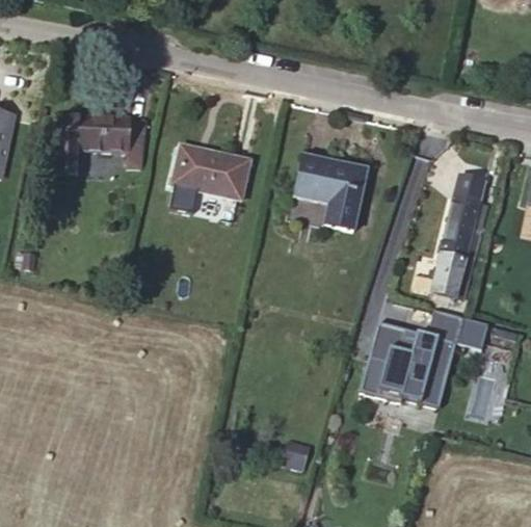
[(0,176),(1,177),(15,113),(1,110),(0,110),(0,176)]
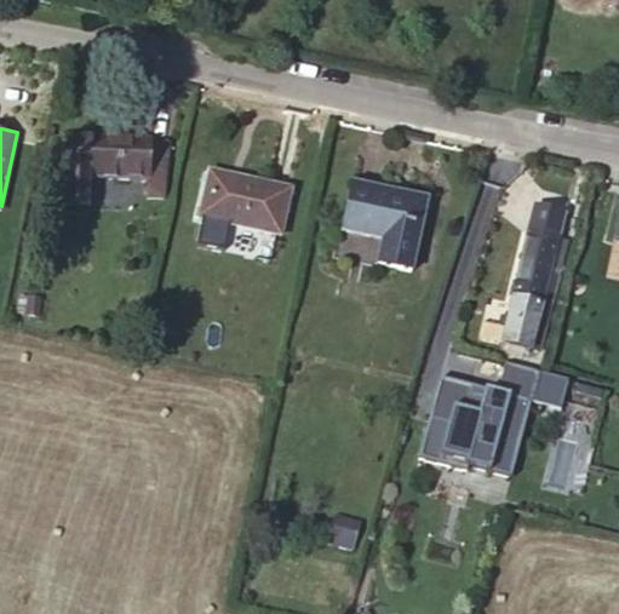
[(122,141),(122,137),(68,135),(66,204),(89,204),(90,172),(131,173),(131,172),(149,173),(148,191),(165,193),(168,138),(131,138),(131,141),(122,141)]
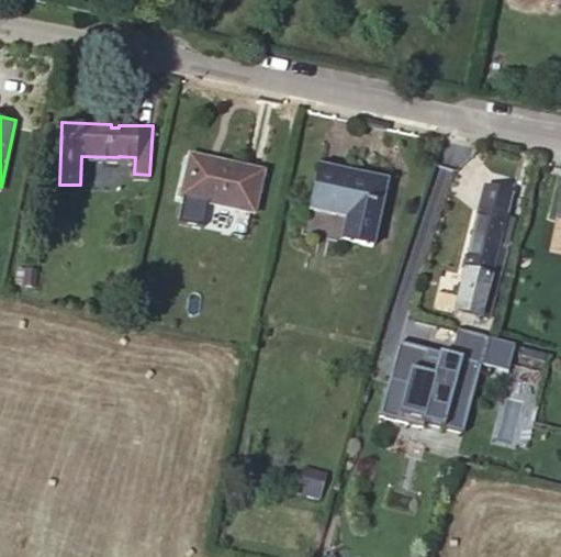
[(191,152),(182,193),(254,209),(264,168),(191,152)]
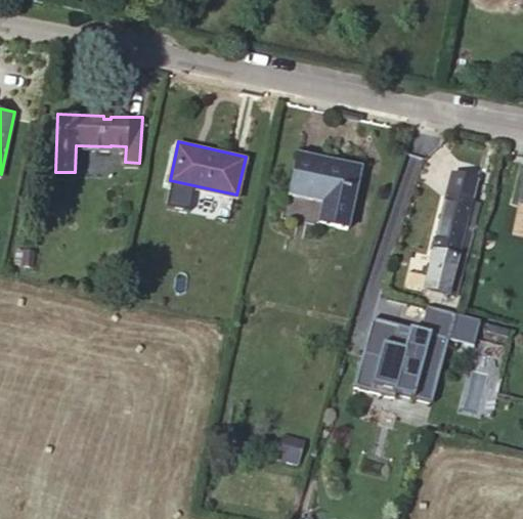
[(321,220),(347,226),(360,166),(298,152),(289,190),(327,199),(321,220)]
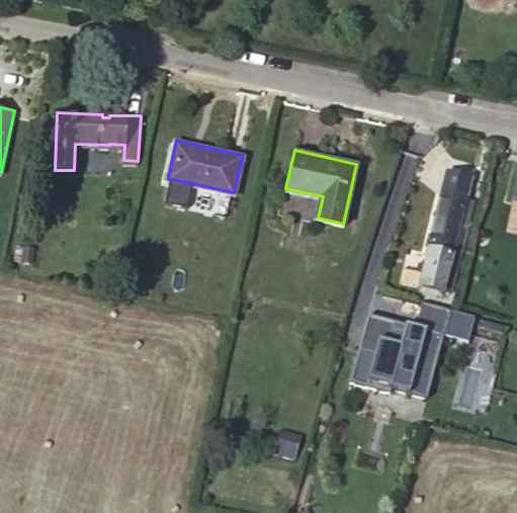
[(443,189),(419,285),(443,291),(445,281),(452,283),(459,254),(452,252),(466,195),(443,189)]
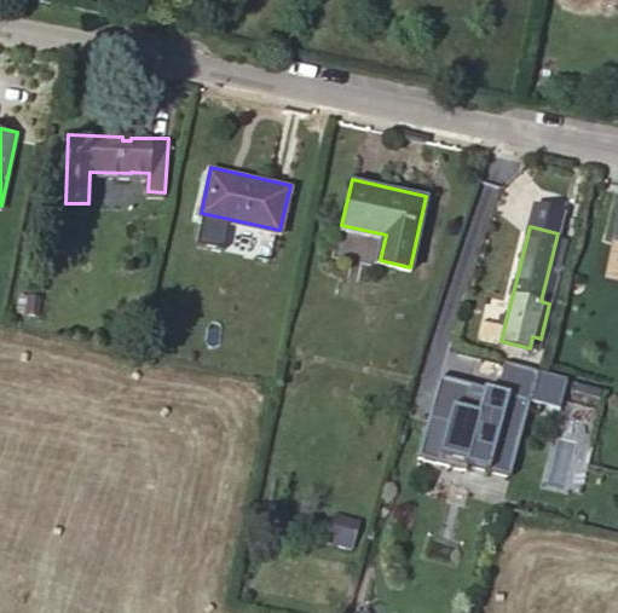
[(514,466),(530,397),(560,404),(567,371),(502,357),(496,381),(438,368),(421,445),(514,466)]
